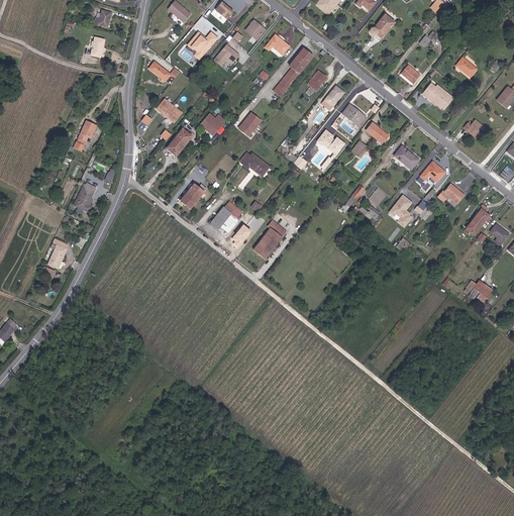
[(325,0),(322,5),(333,14),(344,0),(325,0)]
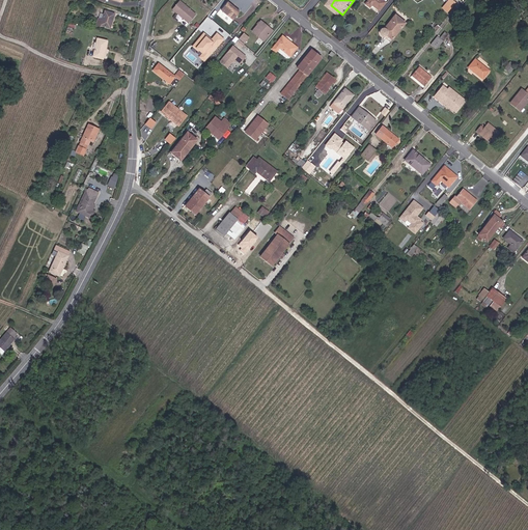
[(371,6),(379,12),(386,3),(381,0),(367,0),(365,4),(369,8),(371,6)]
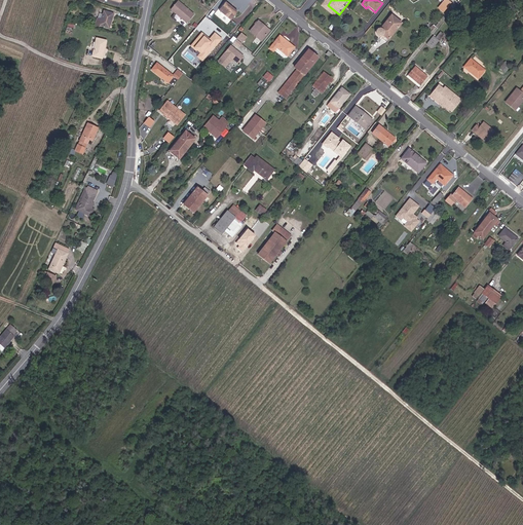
[(446,0),(441,6),(447,11),(456,1),(455,0),(446,0)]
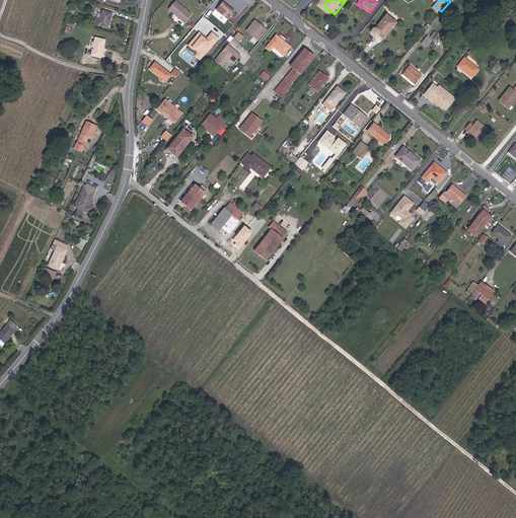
[(182,23),(191,15),(174,1),(167,11),(182,23)]
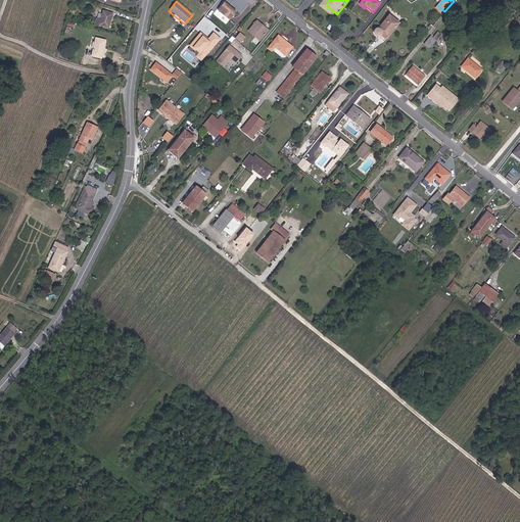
[(218,12),(220,13),(227,6),(223,4),(218,12)]
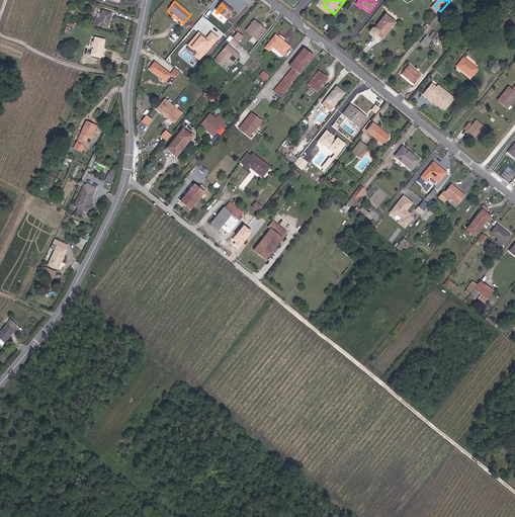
[(218,13),(229,20),(234,12),(225,6),(218,13)]
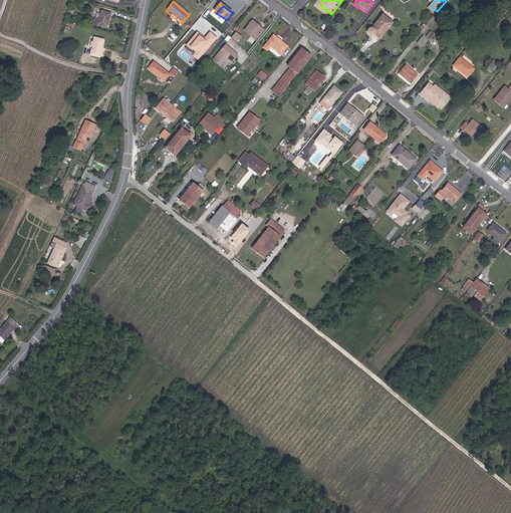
[(423,17),(428,21),(435,13),(429,8),(423,17)]
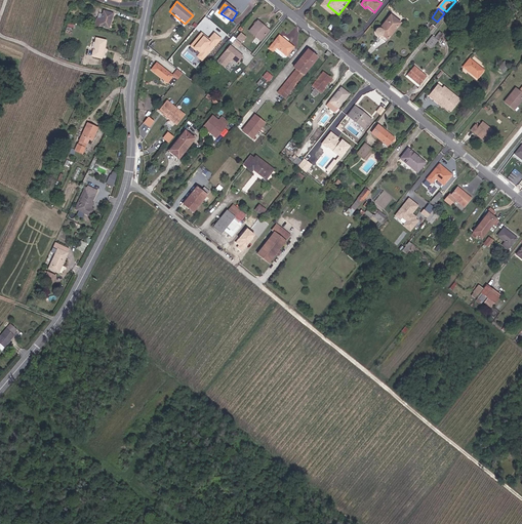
[(95,28),(105,32),(109,16),(101,14),(97,22),(94,21),(92,26),(95,27),(95,28)]
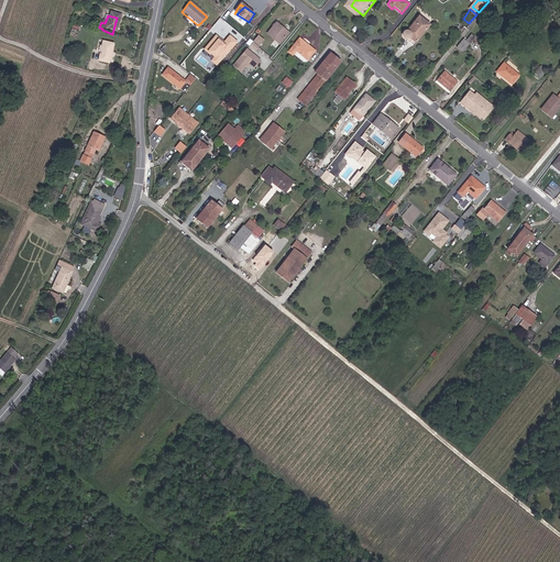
[(402,39),(403,40),(420,20),(418,18),(406,32),(404,32),(401,34),(401,36),(402,39)]
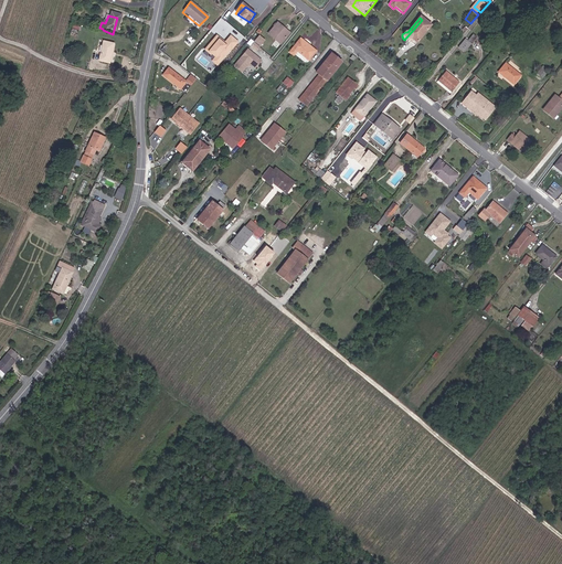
[(411,39),(417,43),(431,28),(422,20),(404,40),(405,41),(409,41),(411,39)]
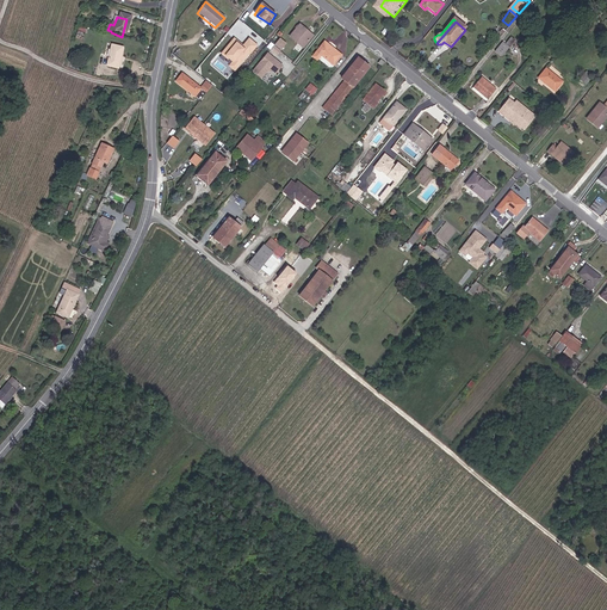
[(302,47),(313,35),(301,25),(291,37),(302,47)]
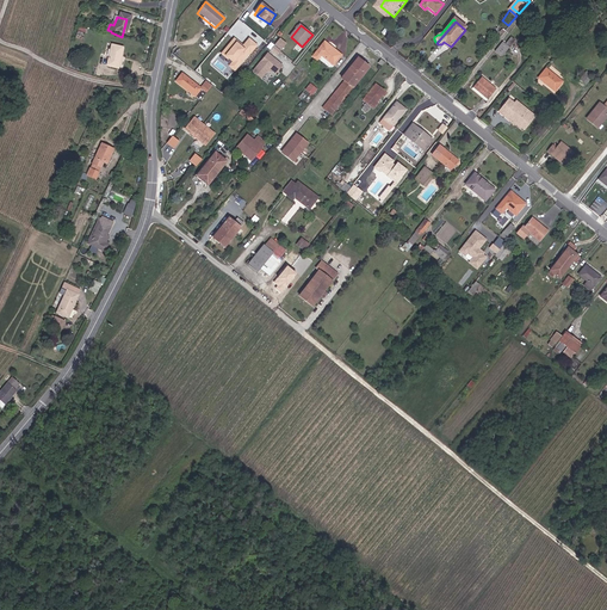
[(319,59),(330,69),(341,55),(326,42),(313,59),(316,61),(319,59)]
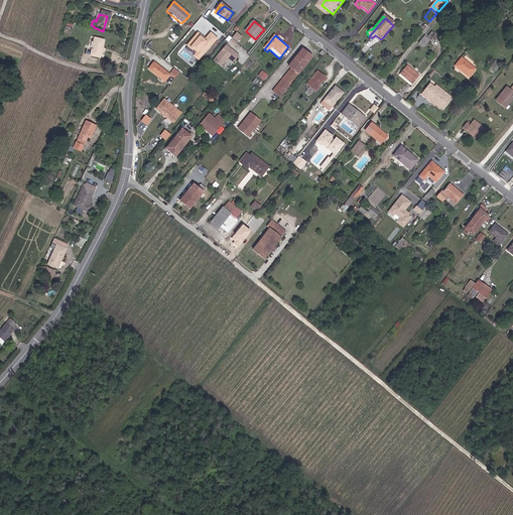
[(418,45),(424,49),(431,41),(426,36),(424,38),(422,40),(418,45)]
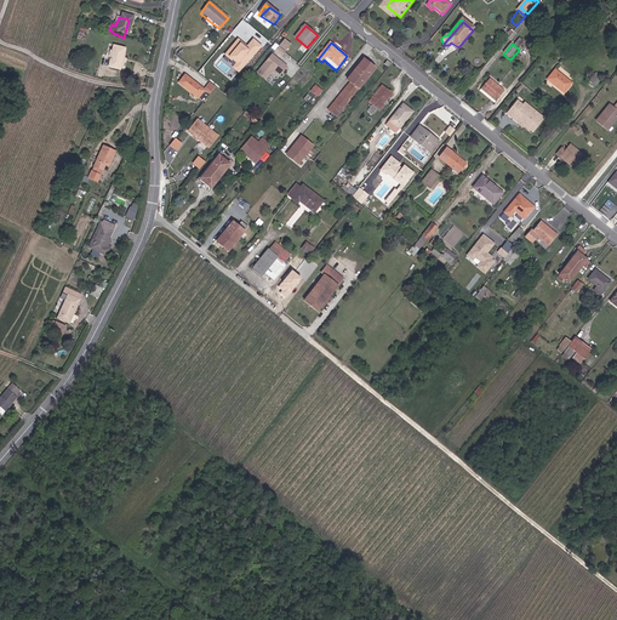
[(106,69),(115,72),(121,51),(110,47),(106,69)]
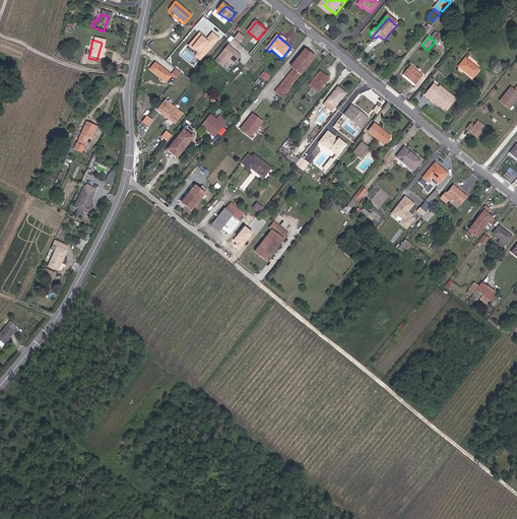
[(234,62),(239,55),(227,45),(214,59),(221,65),(228,57),(234,62)]
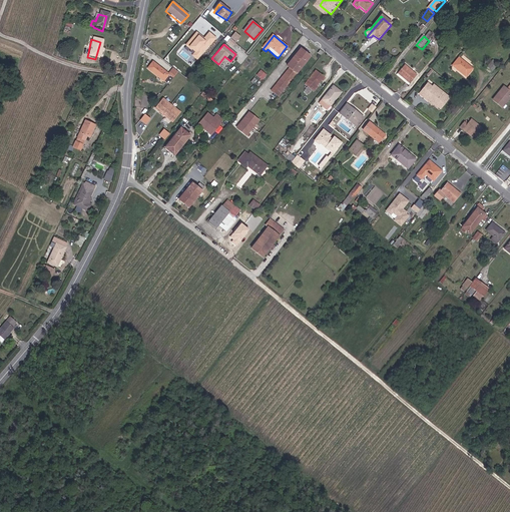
[(268,89),(276,95),(311,58),(300,48),(286,65),(288,67),(268,89)]
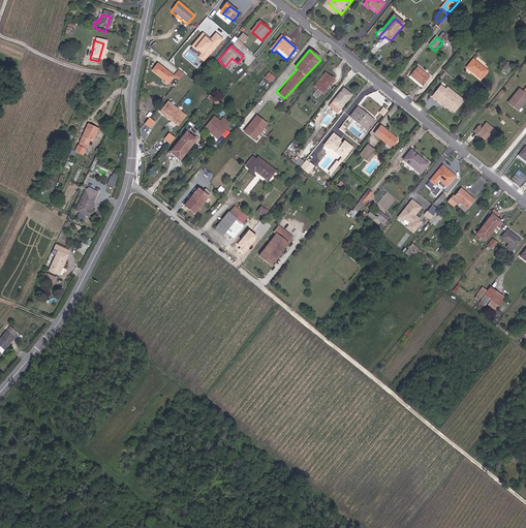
[(480,81),(487,72),(473,60),(466,69),(480,81)]
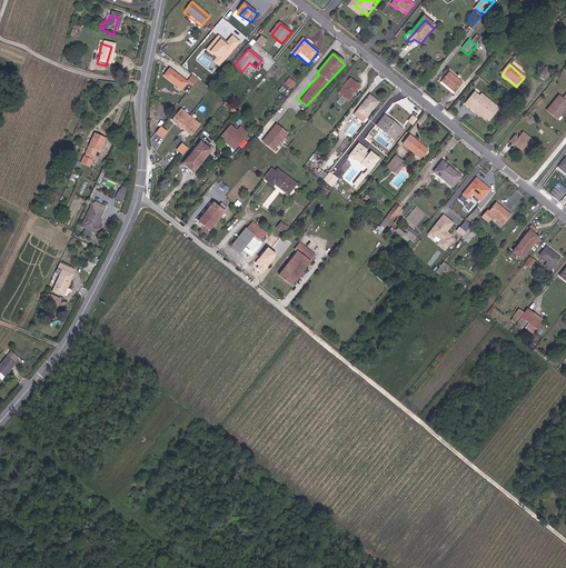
[(187,91),(192,85),(170,67),(165,73),(187,91)]
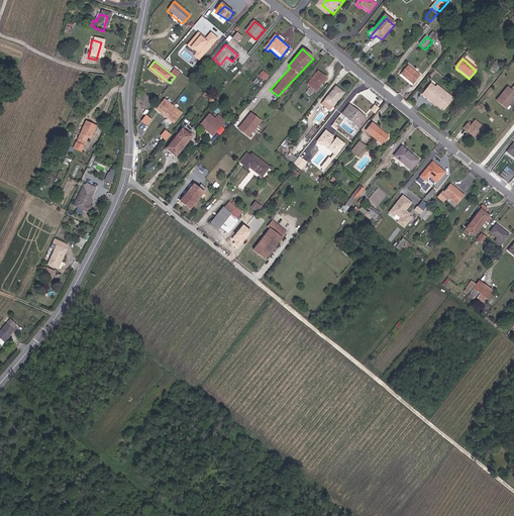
[(496,73),(503,65),(498,61),(491,69),(496,73)]
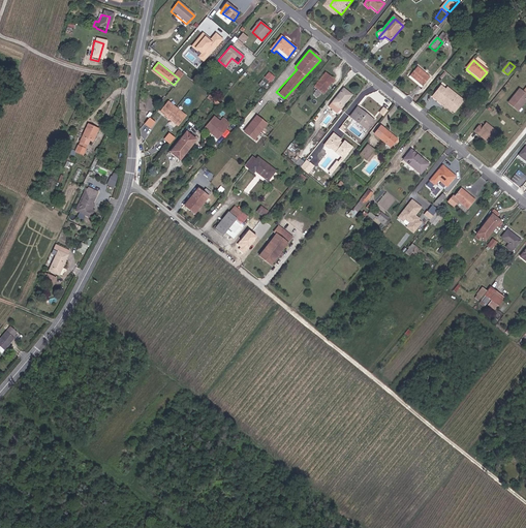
[(410,76),(415,81),(424,72),(419,68),(410,76)]
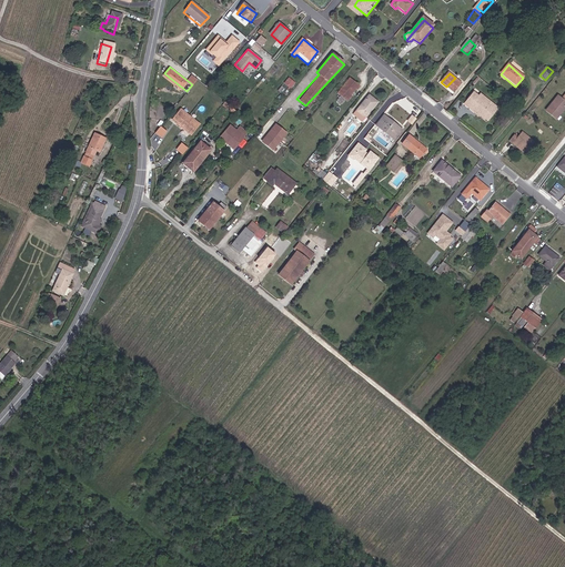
[(281,81),(288,88),(292,82),(285,77),(281,81)]
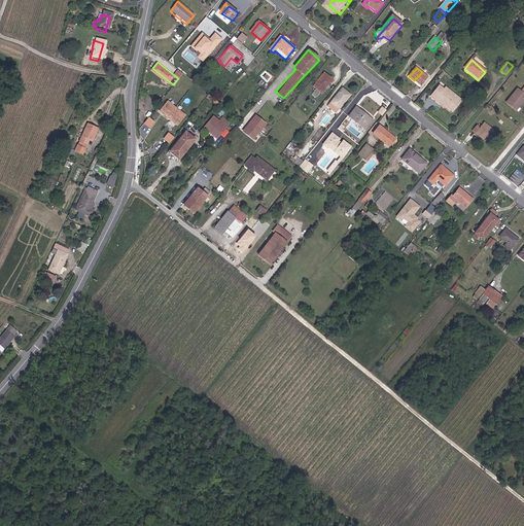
[(312,84),(319,91),(330,76),(323,71),(312,84)]
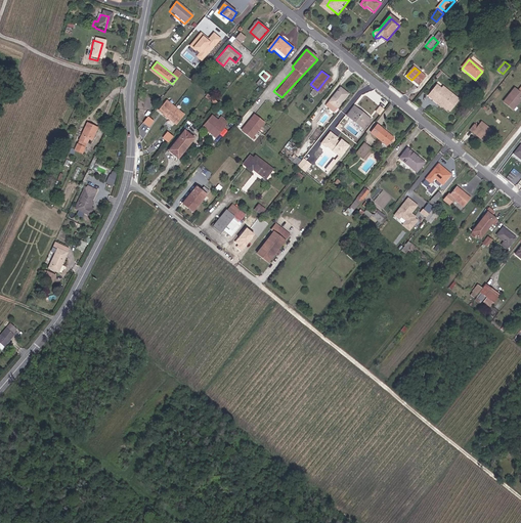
[(411,80),(419,86),(426,78),(420,72),(411,80)]
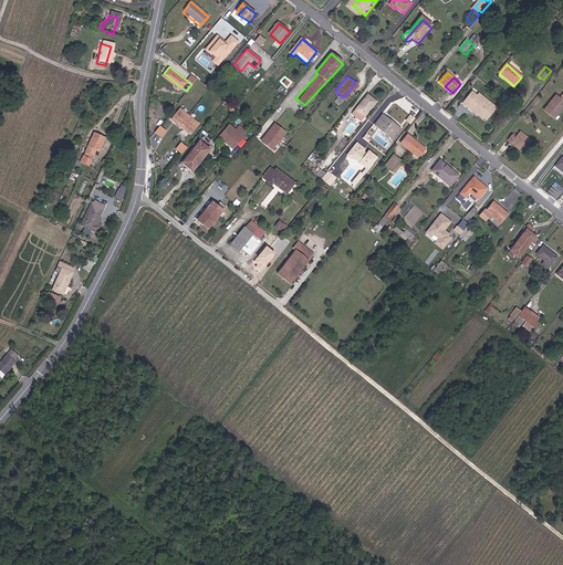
[(378,98),(369,92),(354,111),(362,117),(378,98)]
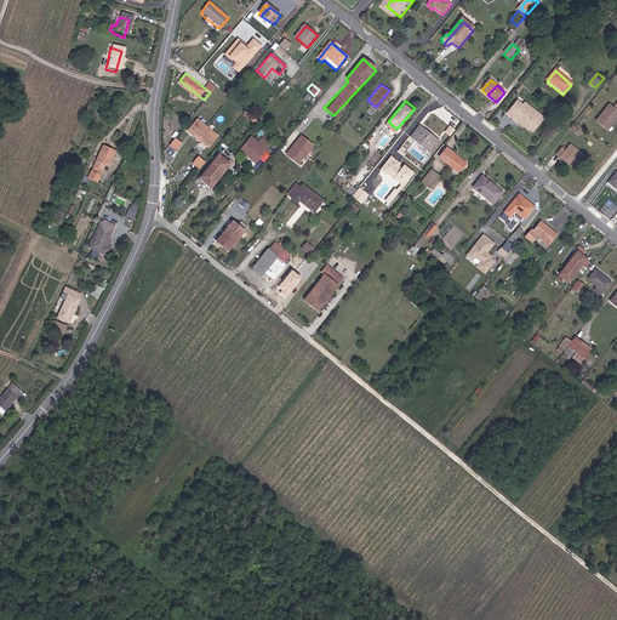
[(532,115),(520,106),(510,118),(526,130),(527,128),(529,126),(546,138),(555,128),(535,112),(532,115)]
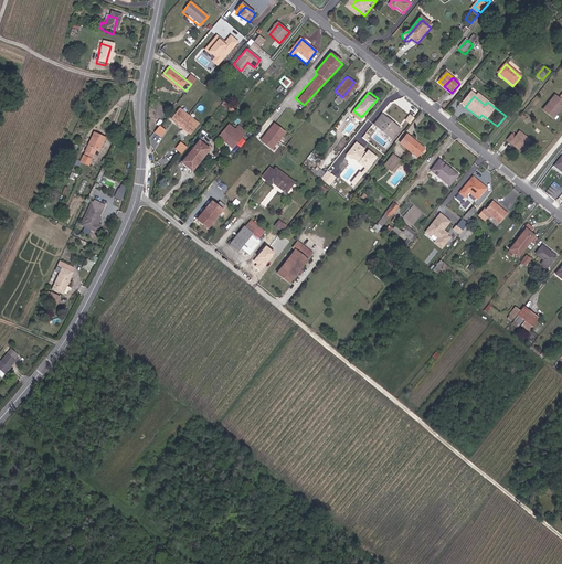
[(542,112),(551,119),(561,106),(561,104),(557,100),(554,105),(551,102),(542,112)]
